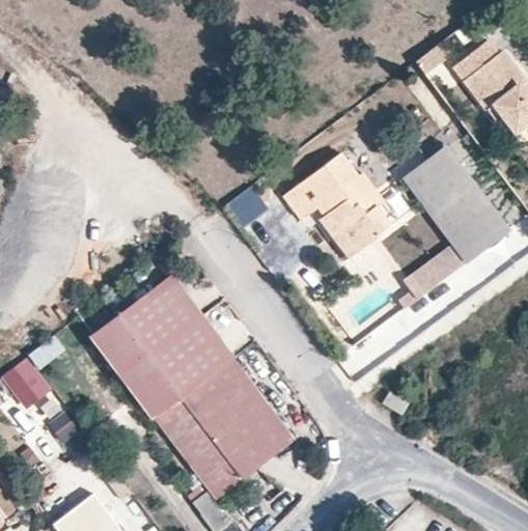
[(491,44),(453,71),(485,114),(490,111),(513,145),(527,134),(527,98),(521,89),(525,86),(501,52),(498,55),(491,44)]
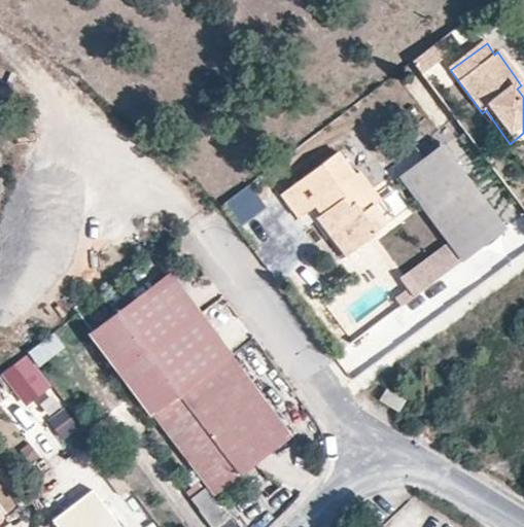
[(418,76),(442,64),(432,47),(410,61),(418,76)]
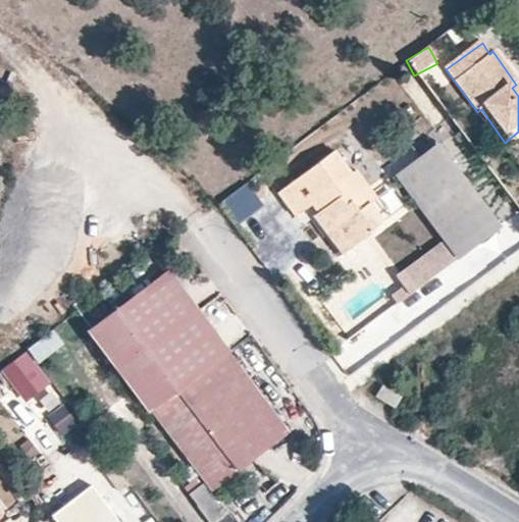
[(454,253),(498,222),(435,140),(393,172),(454,253)]
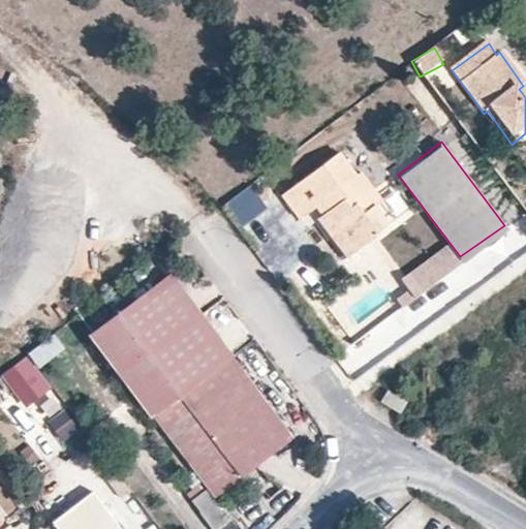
[(292,215),(329,188),(337,197),(319,212),(328,223),(331,224),(336,221),(354,245),(376,228),(373,222),(382,215),(370,198),(377,193),(357,165),(351,169),(335,147),(277,192),(292,215)]
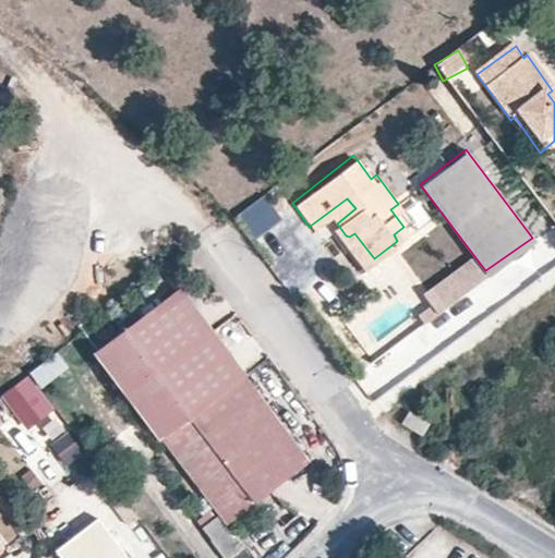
[(258,196),(231,219),(252,243),(279,220),(258,196)]
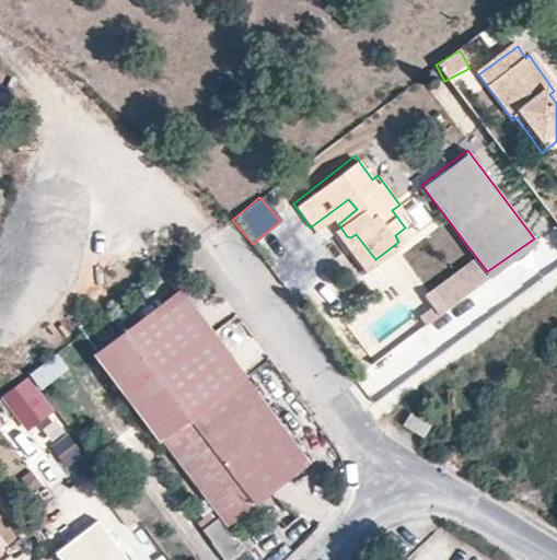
[(338,224),(328,231),(360,271),(375,259),(356,234),(350,237),(347,236),(338,224)]
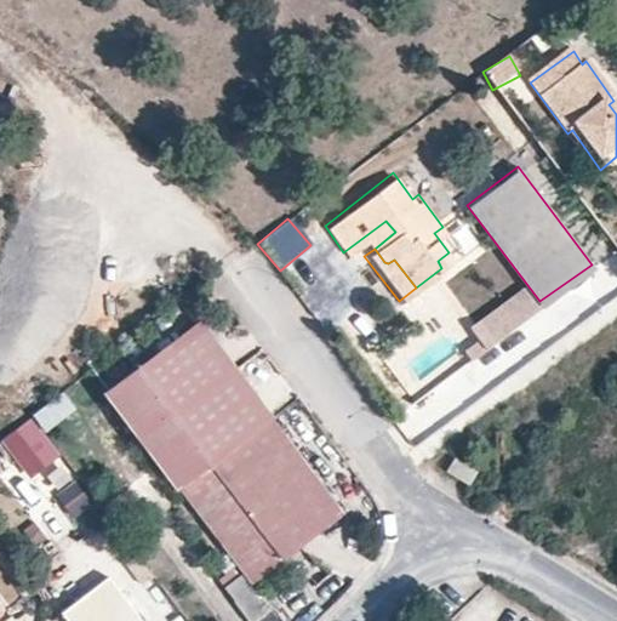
[(520,289),(463,332),(481,355),(538,312),(520,289)]
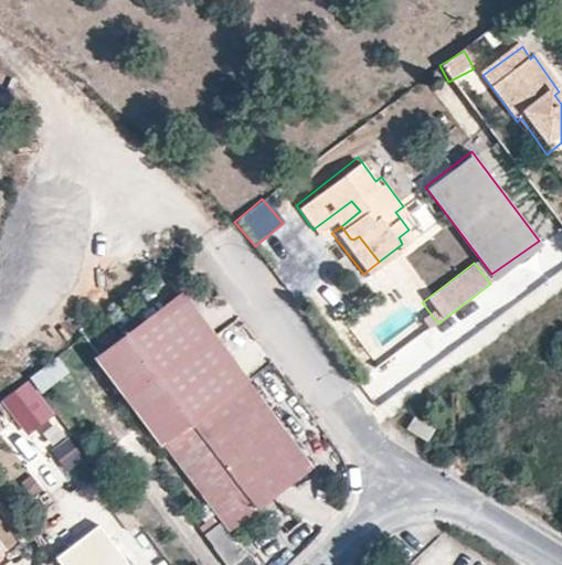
[(230,532),(311,472),(183,300),(102,361),(230,532)]
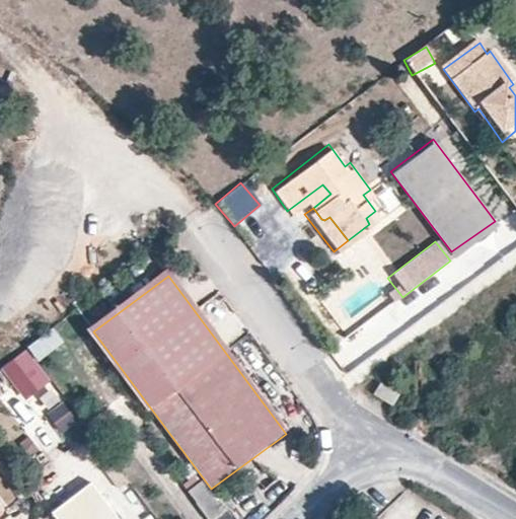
[(25,336),(47,308),(35,300),(15,327),(25,336)]
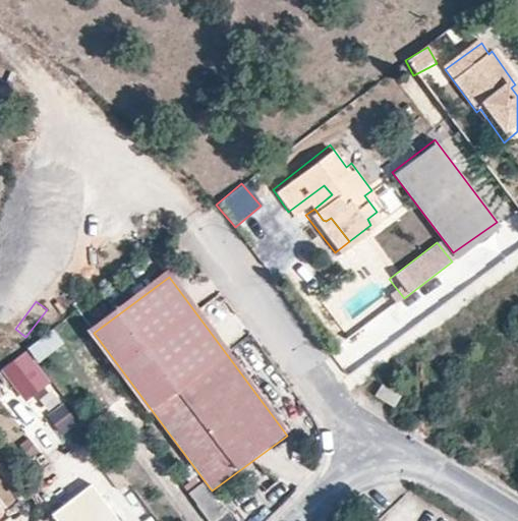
[(0,375),(23,406),(49,386),(34,366),(60,346),(49,332),(0,368),(0,375)]
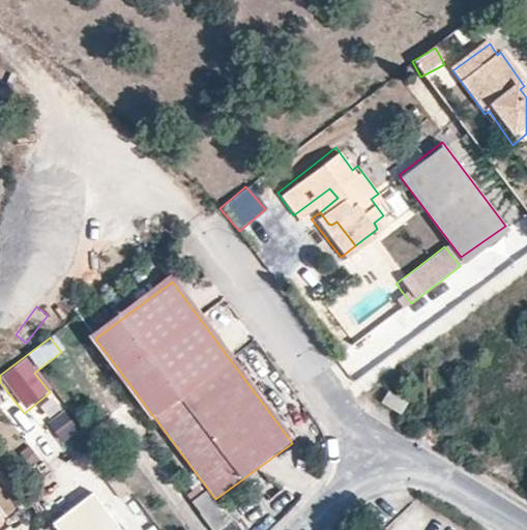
[(383,388),(377,400),(397,411),(403,401),(383,388)]
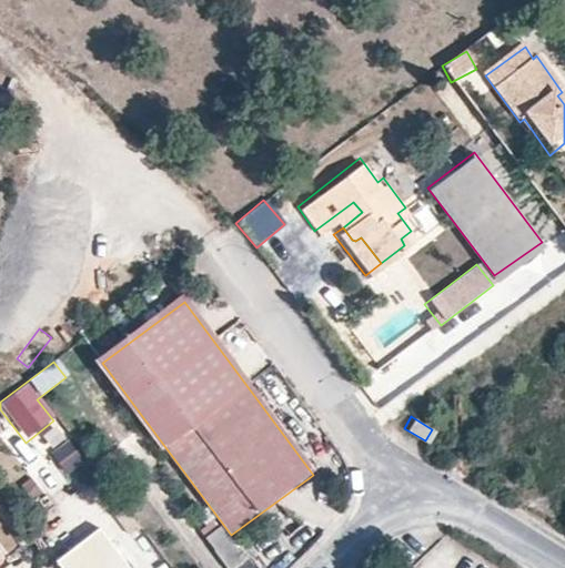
[(66,440),(48,453),(63,476),(81,464),(66,440)]
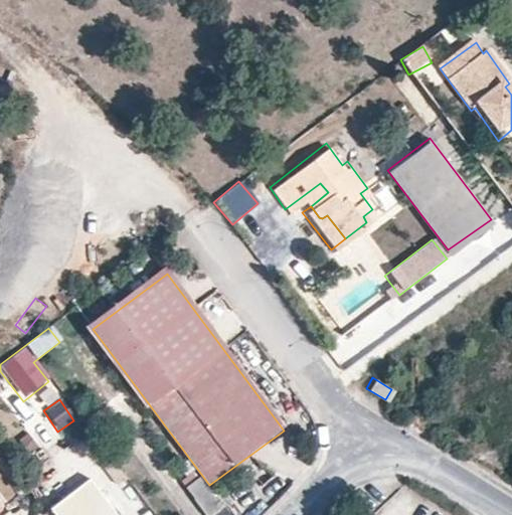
[(111,514),(88,484),(48,514),(111,514)]
